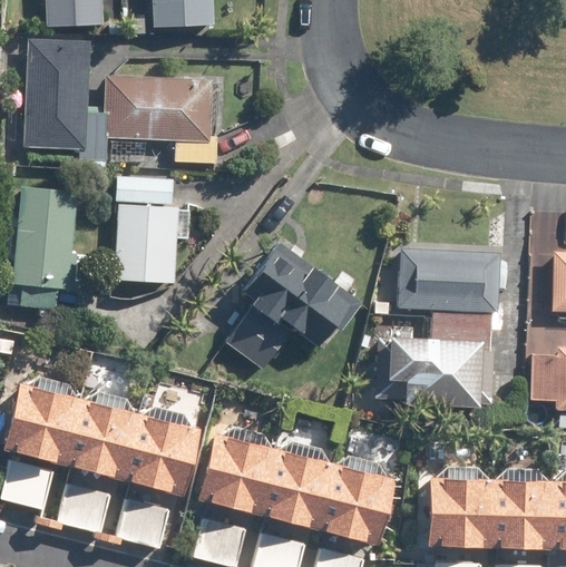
[(45,0),(46,27),(101,25),(100,0),(45,0)]
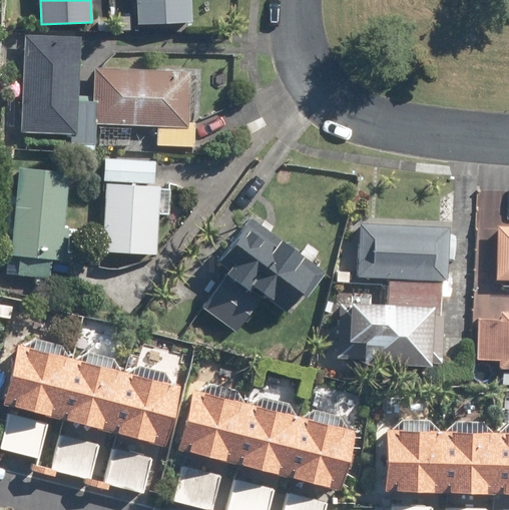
[(137,0),(138,24),(192,21),(190,0),(137,0)]
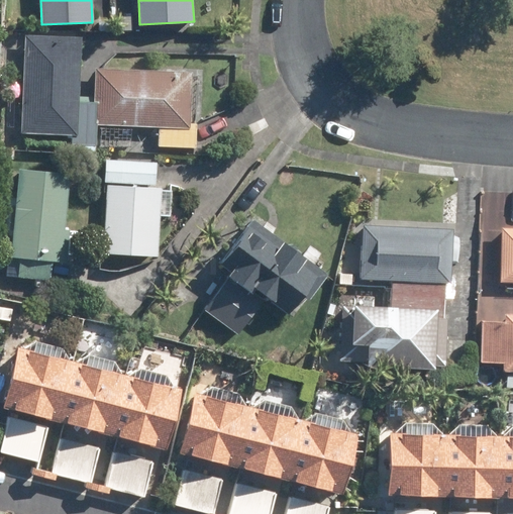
[(134,15),(117,15),(117,28),(133,28),(134,15)]
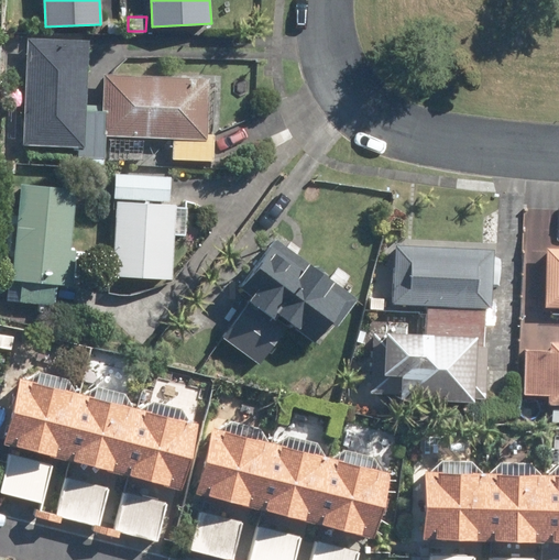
[(122,23),(108,23),(108,32),(122,32),(122,23)]
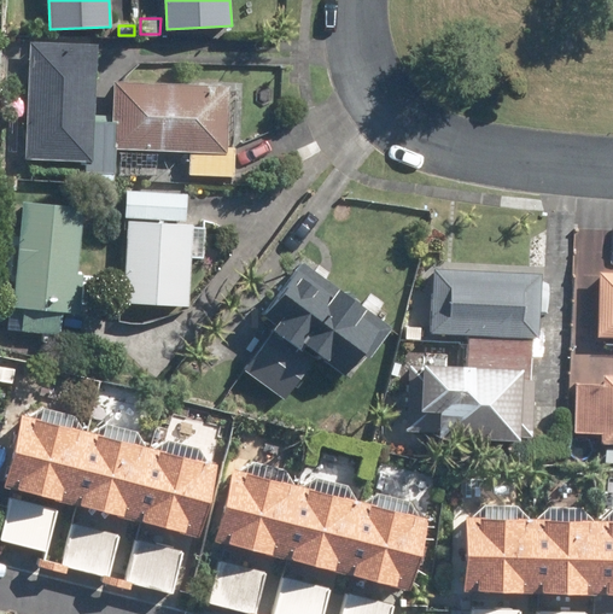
[(94,162),(99,46),(30,42),(25,159),(94,162)]
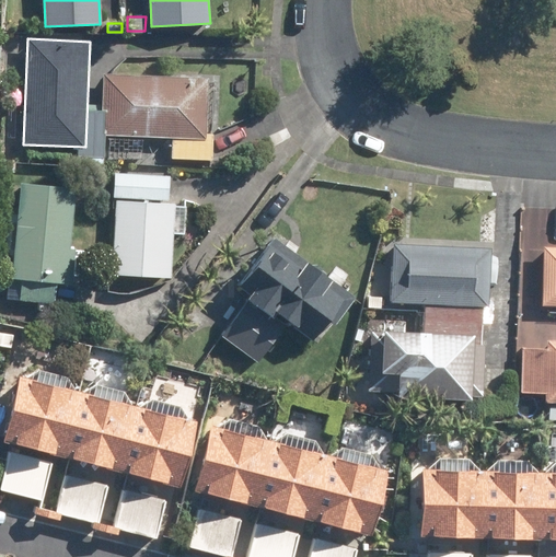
[(207,137),(209,79),(105,74),(103,134),(207,137)]
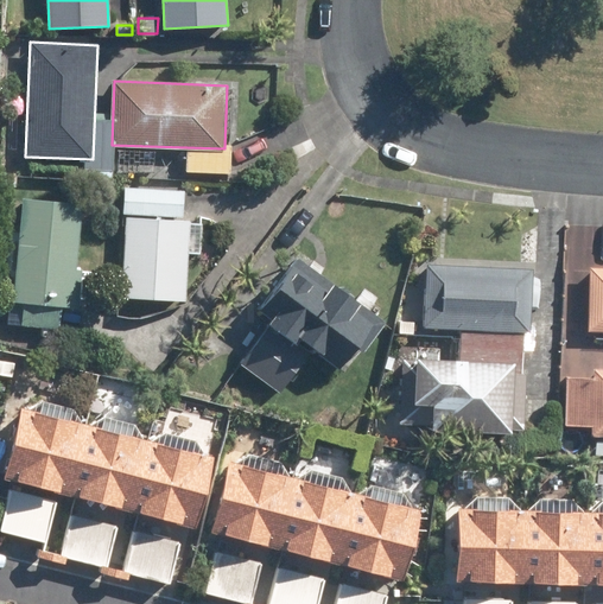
[(126,186),(125,214),(184,217),(185,190),(126,186)]
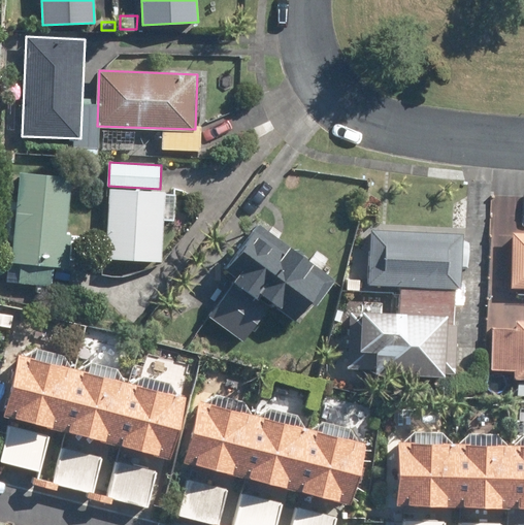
[(53,267),(63,268),(71,178),(20,173),(11,263),(20,264),(19,282),(51,285),(53,267)]
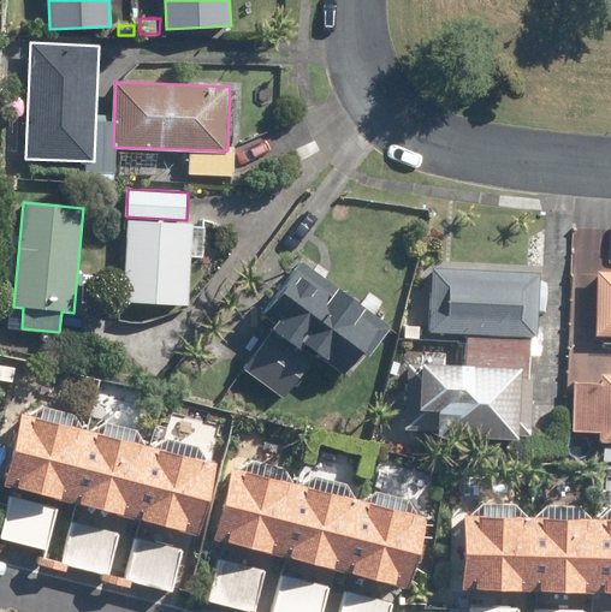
[(128,221),(125,302),(189,304),(191,224),(128,221)]
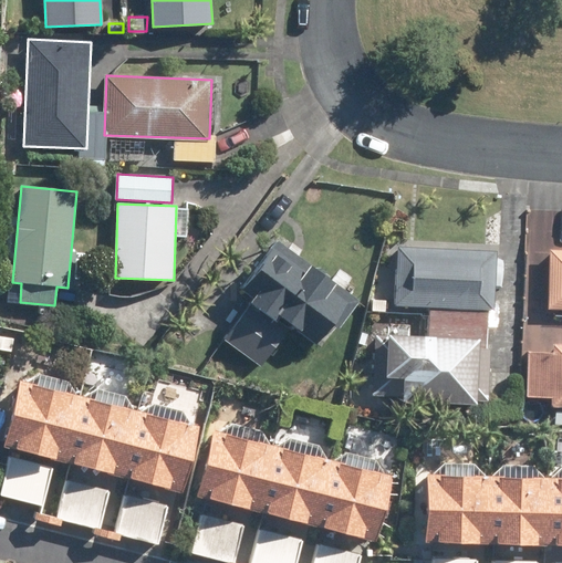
[(252,302),(225,341),(261,367),(290,330),(314,347),(330,327),(337,333),(361,301),(280,241),(241,293),(252,302)]
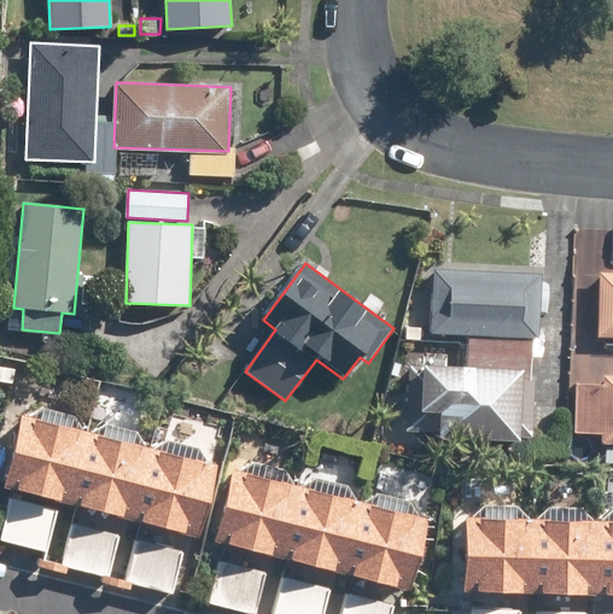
[(538,340),(541,273),(435,269),(432,333),(468,334),(467,370),(531,373),(532,340),(538,340)]
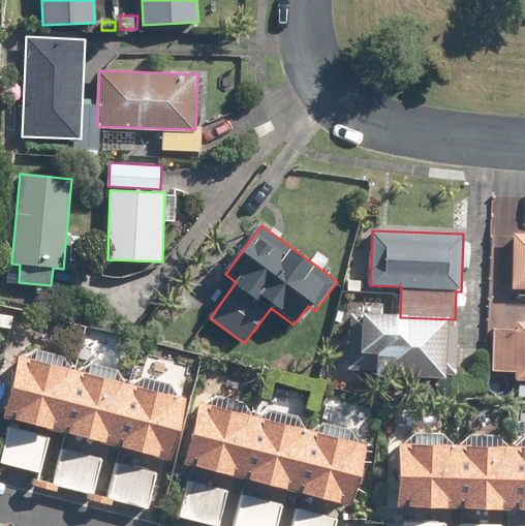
[(524,234),(515,234),(513,287),(524,287),(524,234)]
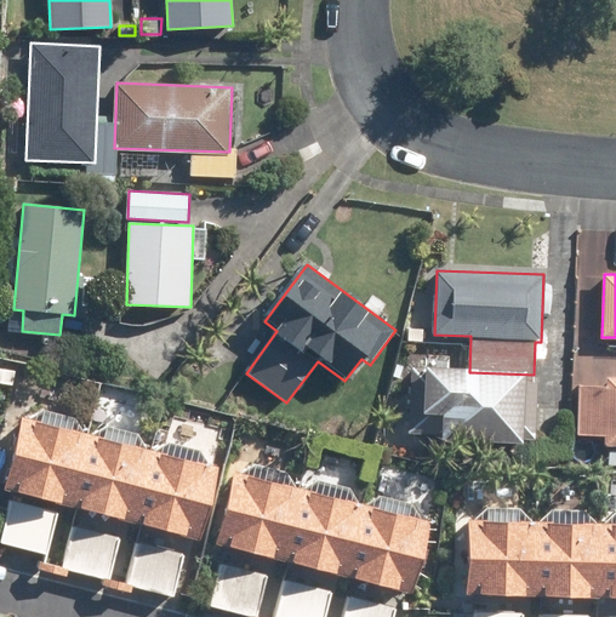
[(45,344),(60,347),(61,337),(47,336),(45,344)]
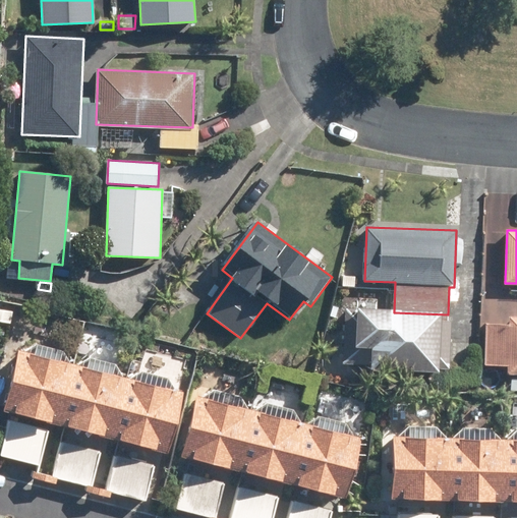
[(336,304),(334,315),(341,317),(343,305),(336,304)]
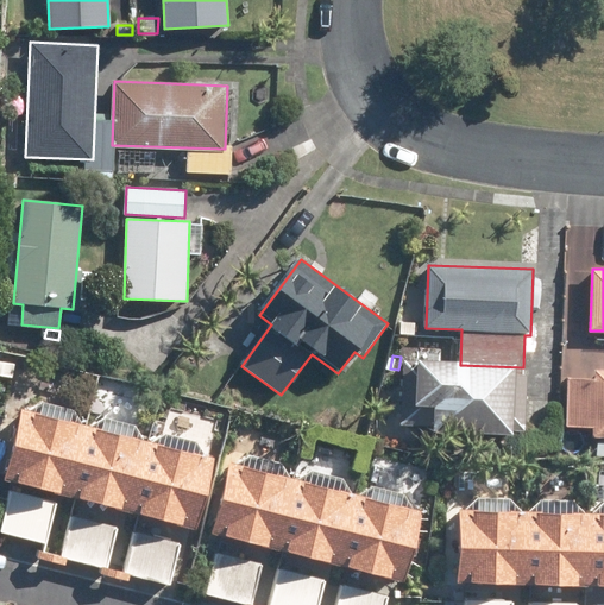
[(403,364),(402,424),(434,426),(434,435),(509,438),(509,429),(526,429),(528,376),(511,376),(513,367),(403,364)]
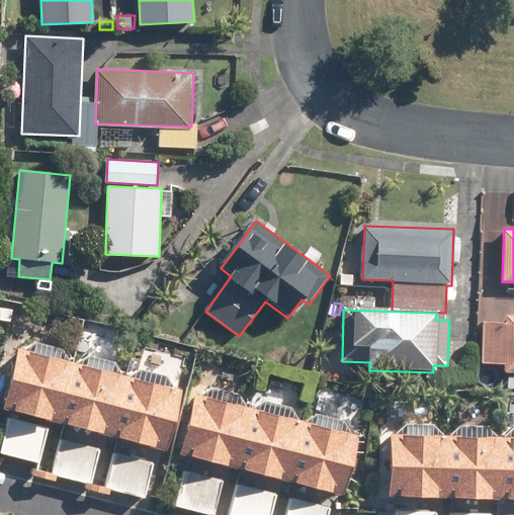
[(482,362),(503,362),(503,371),(513,371),(513,315),(508,315),(508,324),(484,323),(482,362)]
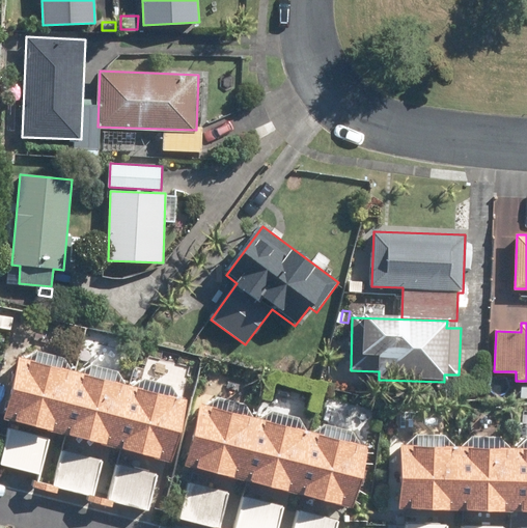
[(20,360),(4,420),(59,435),(76,374),(75,373),(65,358),(37,351),(20,360)]
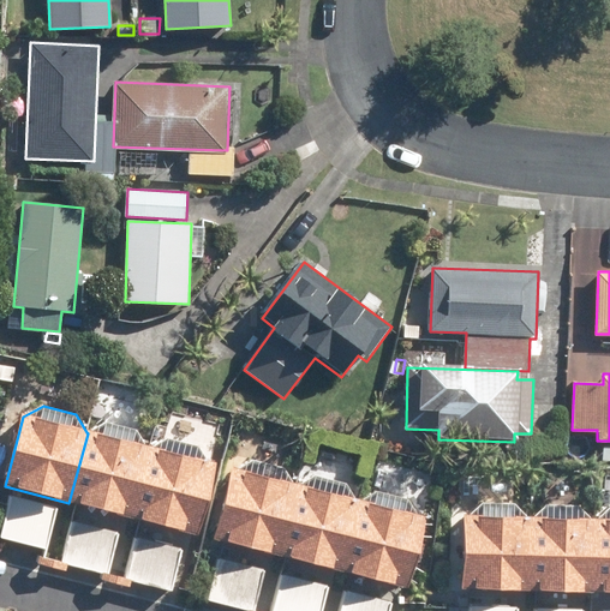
[(88,433),(69,503),(131,520),(150,449),(148,448),(136,427),(113,421),(91,435),(88,433)]
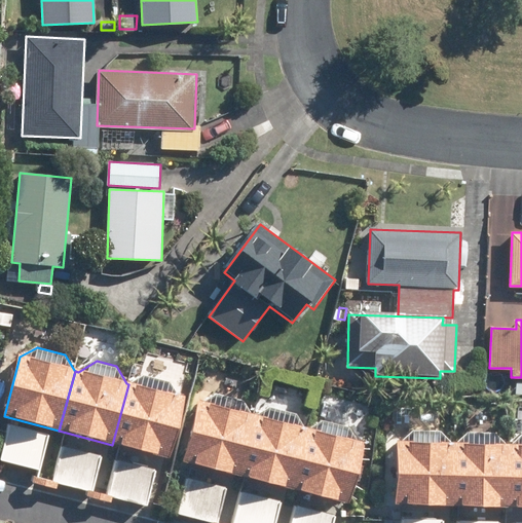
[(112,445),(165,460),(184,397),(178,395),(170,381),(147,375),(131,384),(128,384),(112,445)]
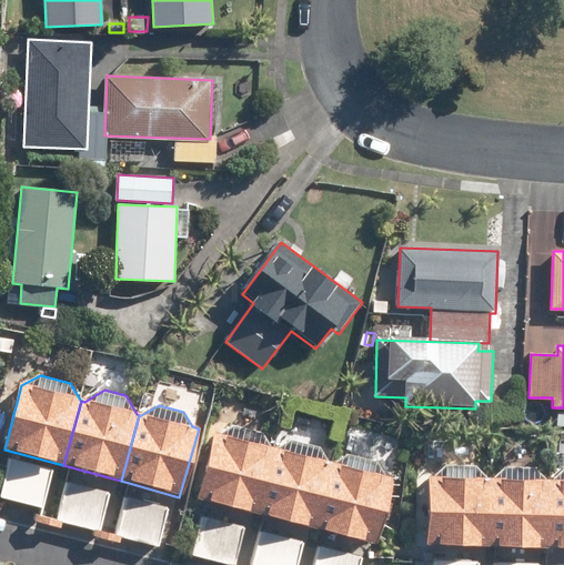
[(211,433),(194,496),(259,514),(277,449),(273,447),(264,431),(234,423),(217,433),(211,433)]
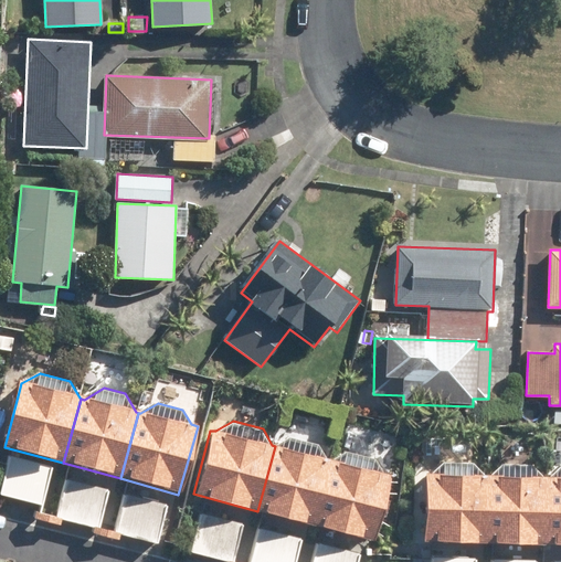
[(275,446),(257,511),(313,526),(331,460),(329,459),(319,441),(297,436),(277,447),(275,446)]
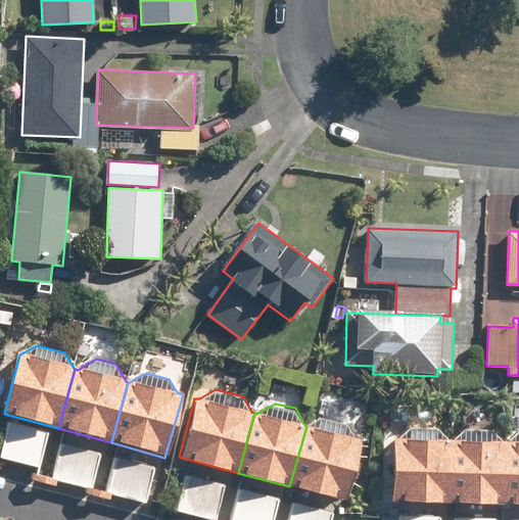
[(289,486),(343,502),(361,438),(356,436),(347,423),(325,417),(310,426),(307,426),(289,486)]
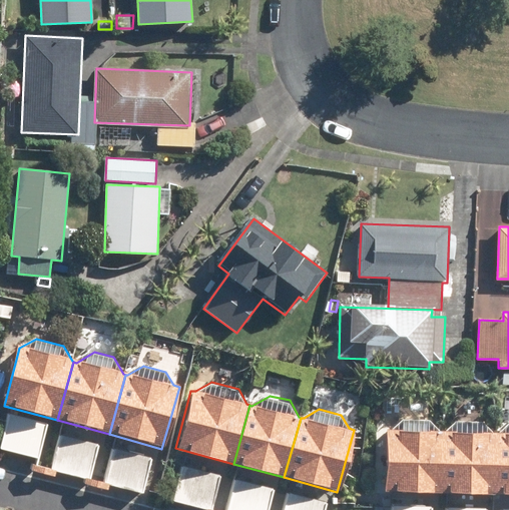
[(47,425),(8,415),(0,445),(0,448),(38,459),(47,425)]
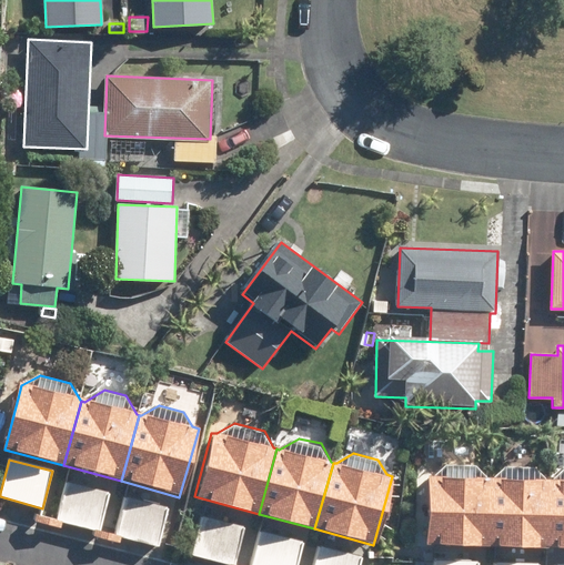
[(427,476),(426,545),(491,547),(492,478),(491,478),(475,466),(446,465),(434,476),(427,476)]
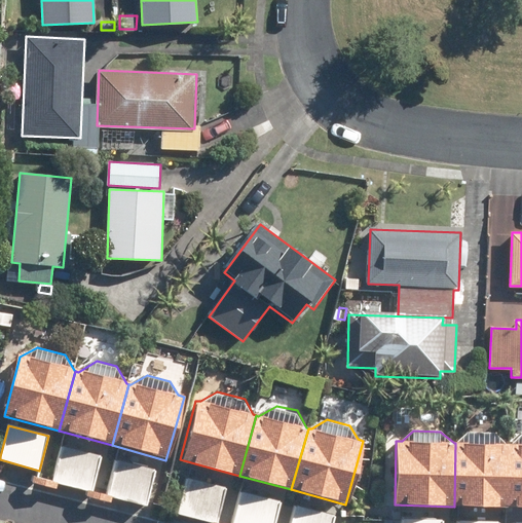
[(455,443),(454,507),(508,509),(510,446),(509,446),(495,432),(470,431),(457,443),(455,443)]
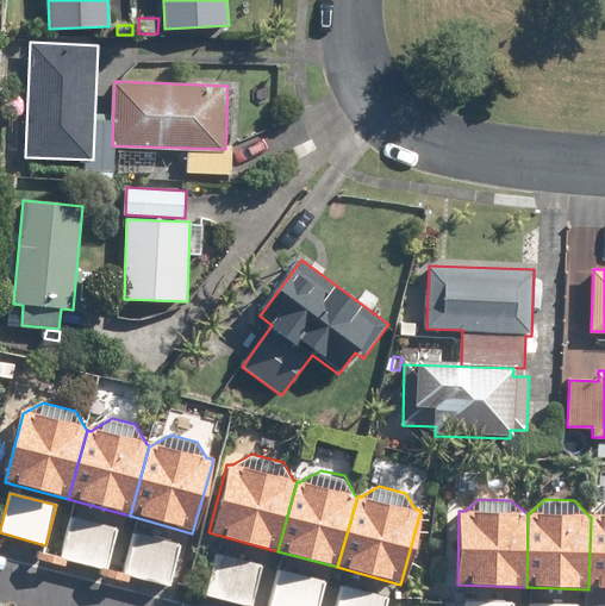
[(591,517),(588,589),(604,589),(604,506),(593,517),(591,517)]
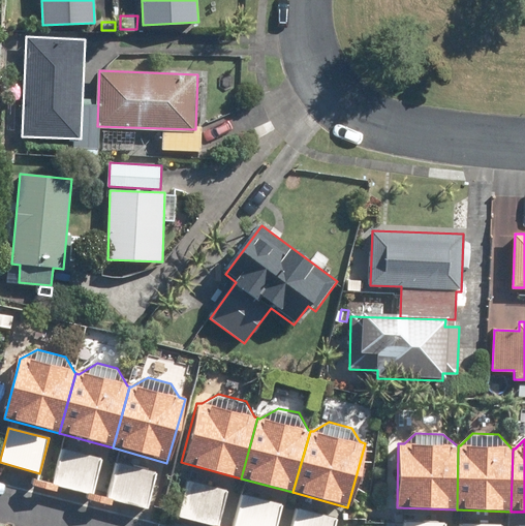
[(102,461),(62,450),(53,484),(92,495),(102,461)]
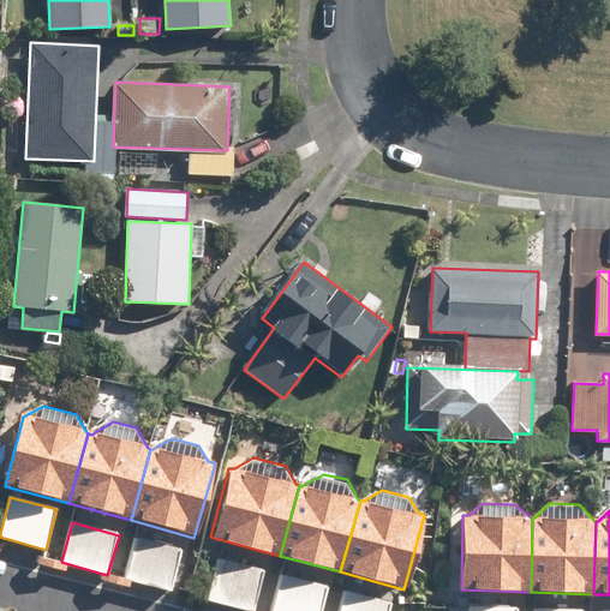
[(137,538),(125,580),(171,593),(183,551),(137,538)]
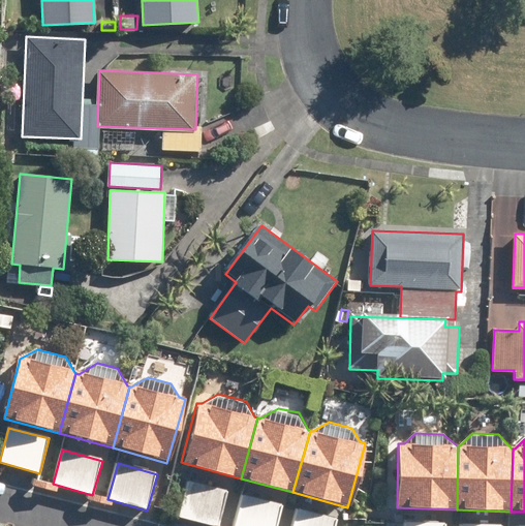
[(188,481),(178,517),(212,525),(218,525),(228,491),(188,481)]
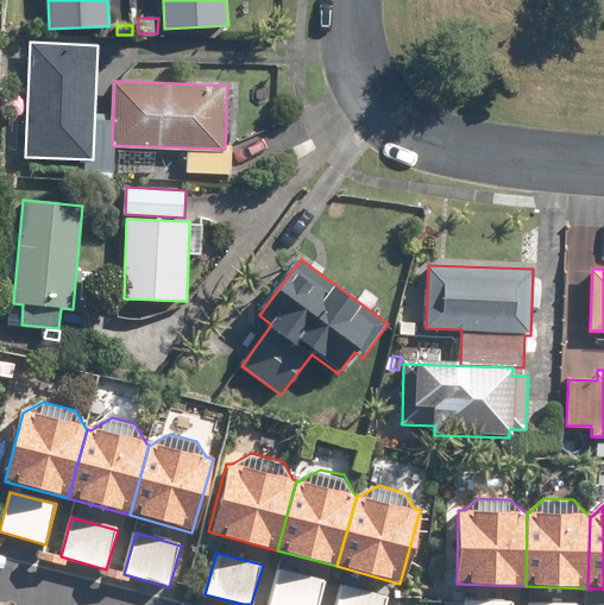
[(320,604),(327,581),(278,568),(269,604),(320,604)]
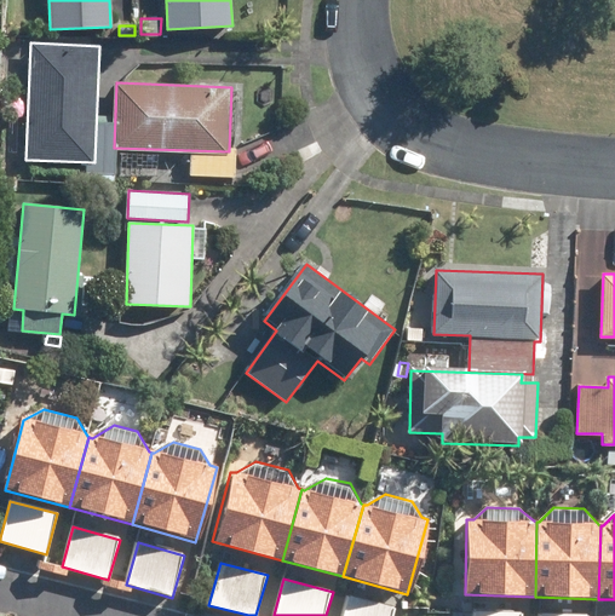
[(349,594),(343,615),(394,615),(397,608),(349,594)]
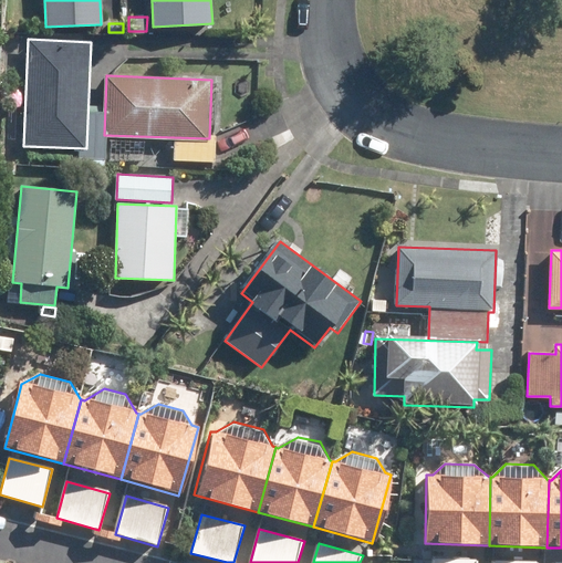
All buildings are outlined.
